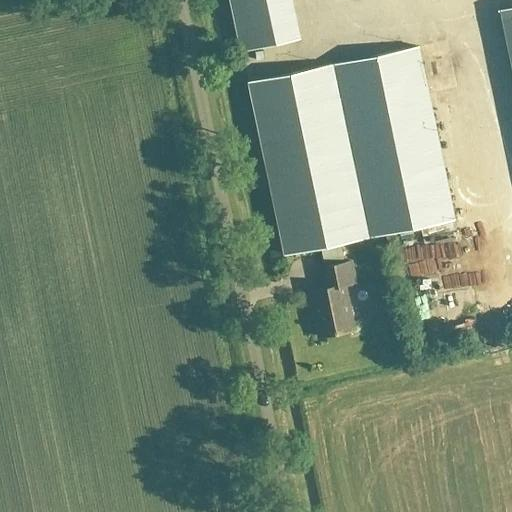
[(228,0),(240,53),(299,40),(290,0),(228,0)]
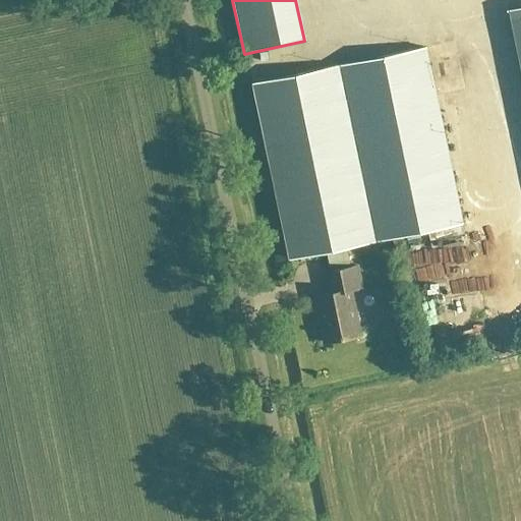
[(520,6),(507,10),(520,78),(520,6)]
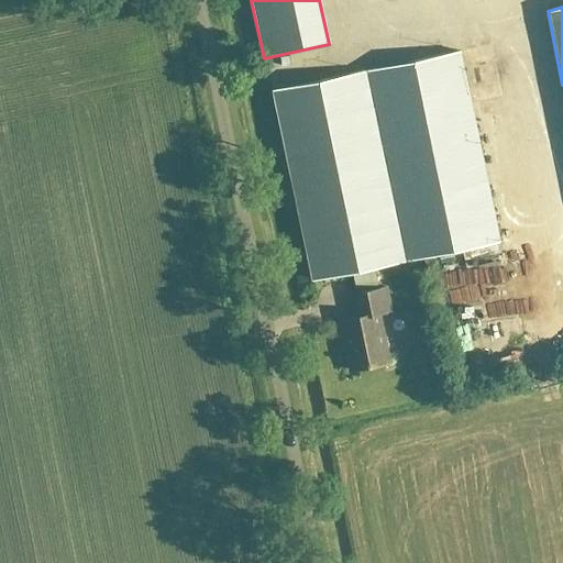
[(460,52),(271,91),(310,280),(499,241),(460,52)]
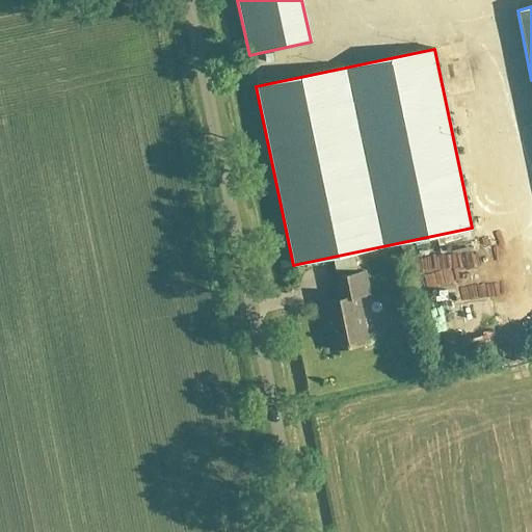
[(363,272),(336,277),(326,281),(330,301),(321,303),(331,350),(367,343),(356,297),(368,294),(363,272)]
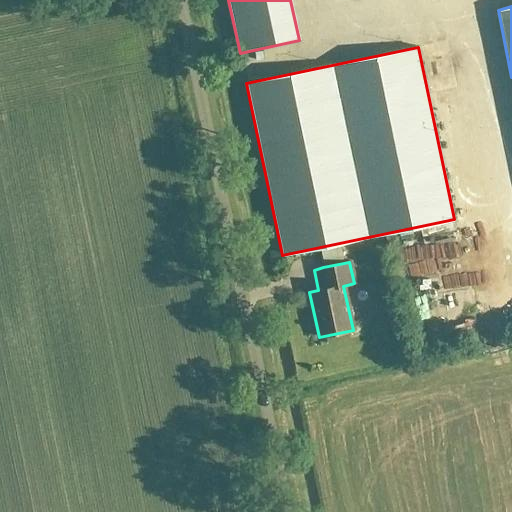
[(419,288),(424,300),(447,291),(441,278),(419,288)]
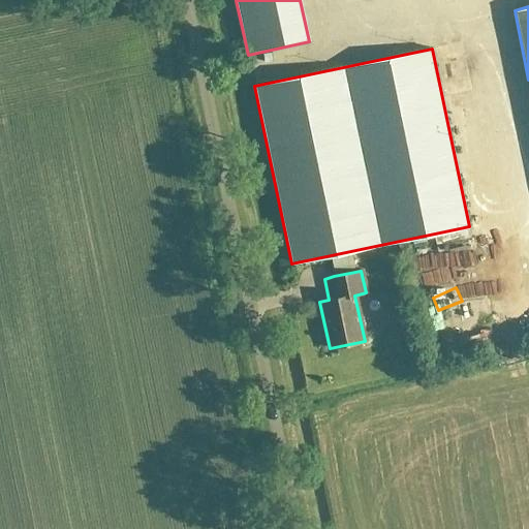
[(437,315),(447,333),(471,319),(461,302),(437,315)]
